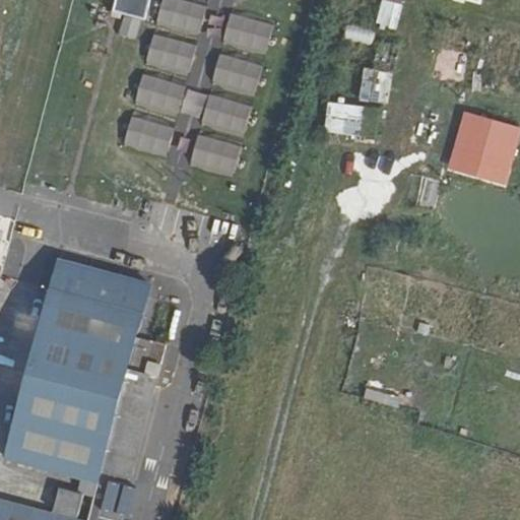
[(72,0),(73,1),(104,9),(106,0),(72,0)]
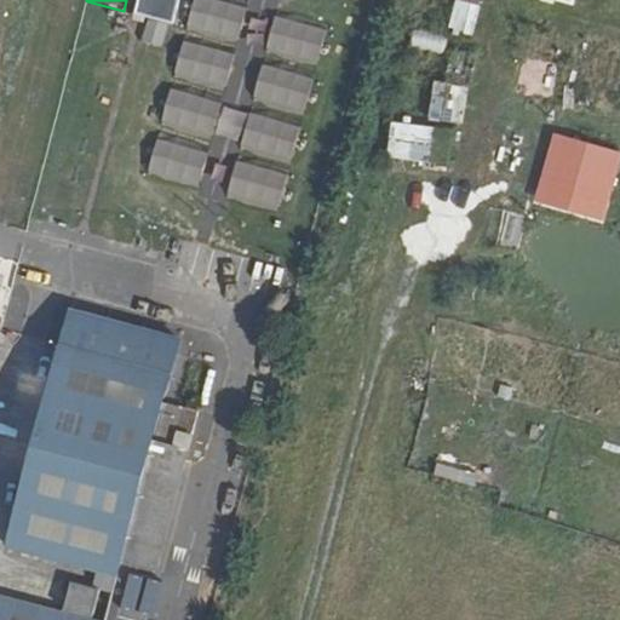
[(126,0),(124,11),(178,26),(184,0),(126,0)]
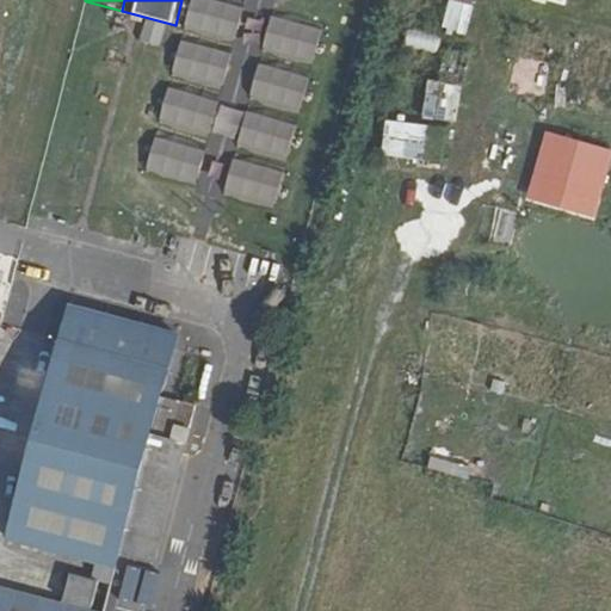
[(461,35),(470,0),(445,0),(438,28),(461,35)]
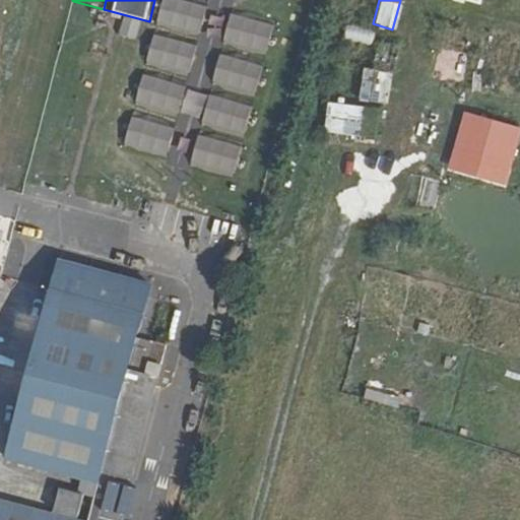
[(504,12),(507,0),(492,0),(490,8),(504,12)]
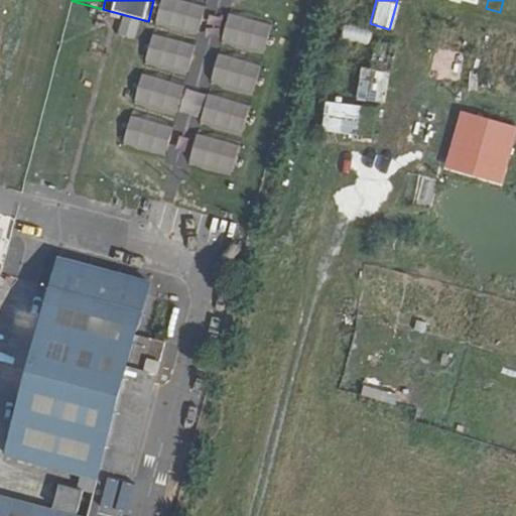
[(341,42),(368,43),(369,33),(341,32),(341,42)]
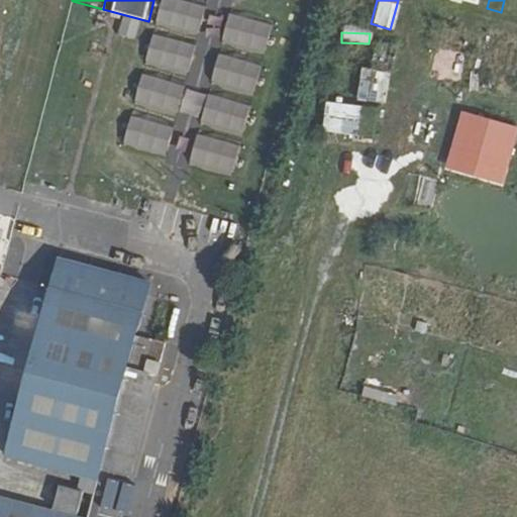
[(393,66),(392,43),(376,44),(377,66),(393,66)]
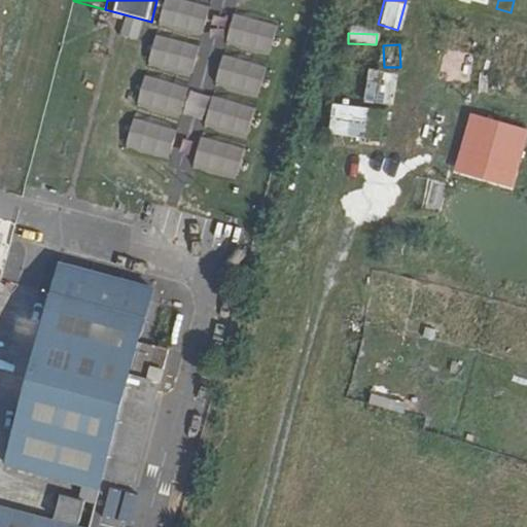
[(202,130),(217,69),(191,64),(155,202),(179,208),(196,147),(204,150),(209,134),(202,130)]
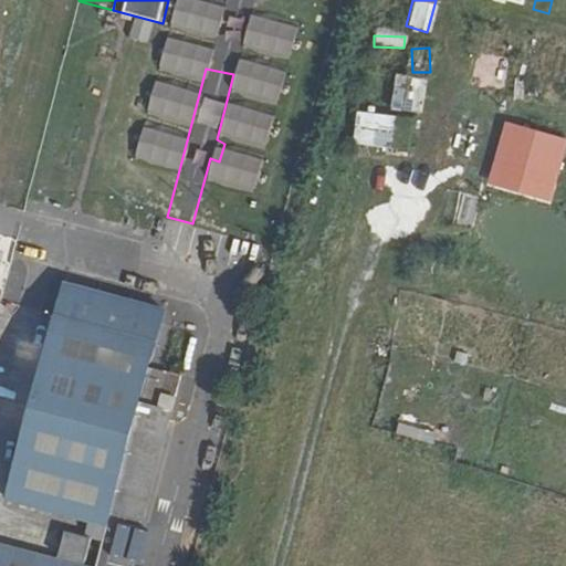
[(263,244),(303,94),(273,84),(253,150),(245,149),(242,167),(248,169),(230,233),(263,244)]
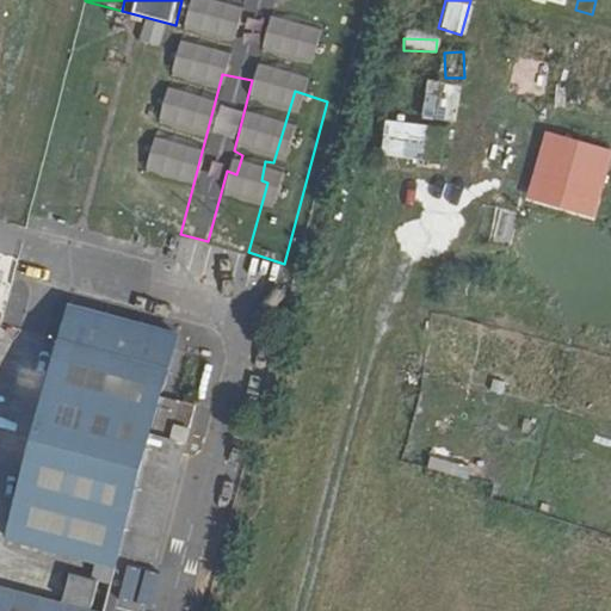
[(383,118),(377,155),(420,161),(425,124),(383,118)]
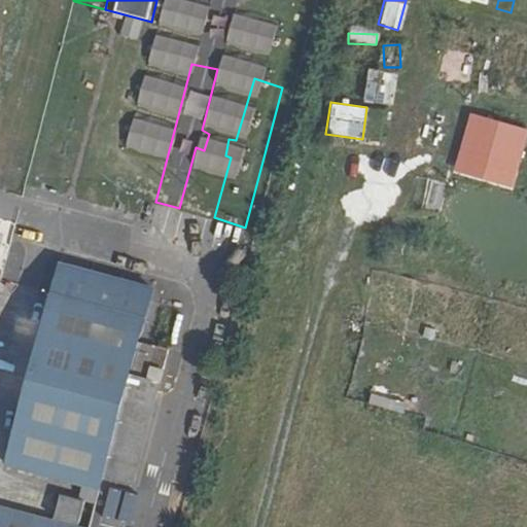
[(451,172),(512,189),(526,137),(526,129),(468,112),(451,172)]
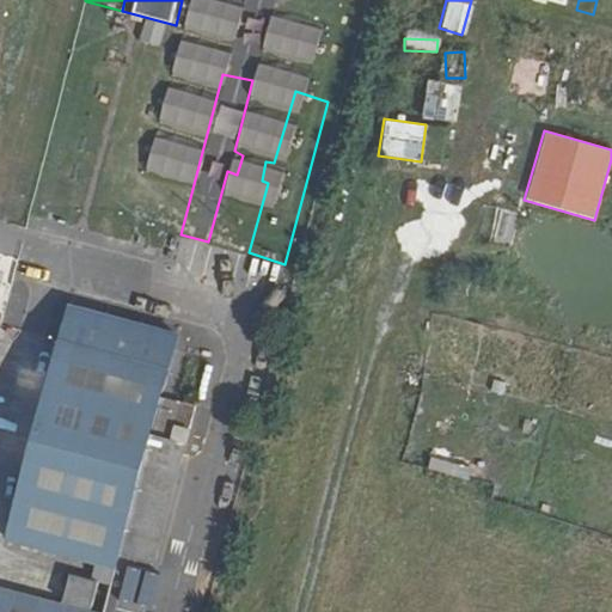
[(116,564),(122,546),(154,427),(179,332),(75,305),(67,337),(60,336),(8,533),(116,564)]
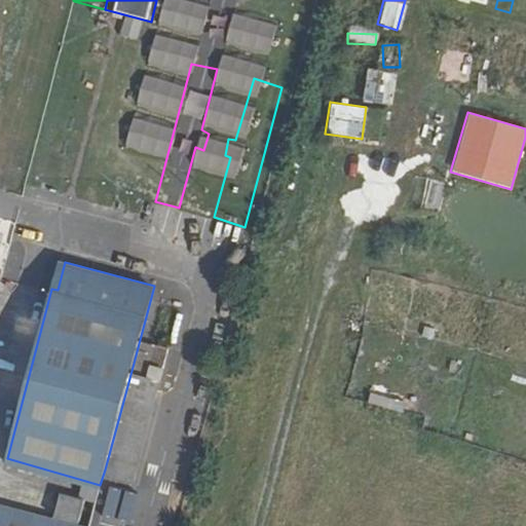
[(176,320),(179,307),(167,304),(163,315),(176,320)]
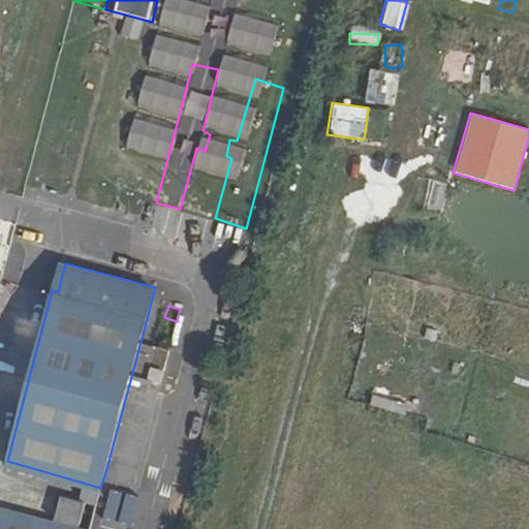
[(133,369),(105,472),(134,480),(167,362),(156,359),(151,374),(133,369)]
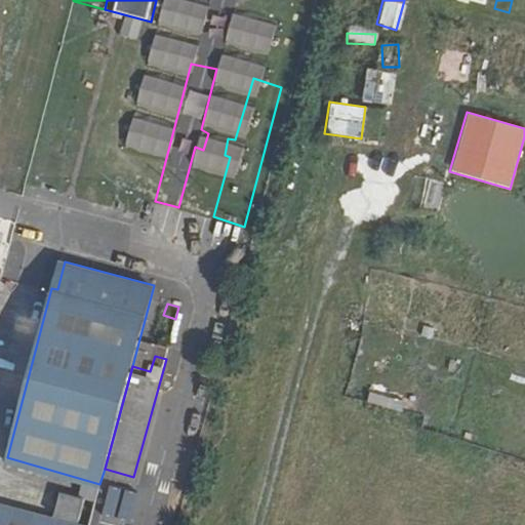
[(367,393),(365,404),(398,412),(401,401),(367,393)]
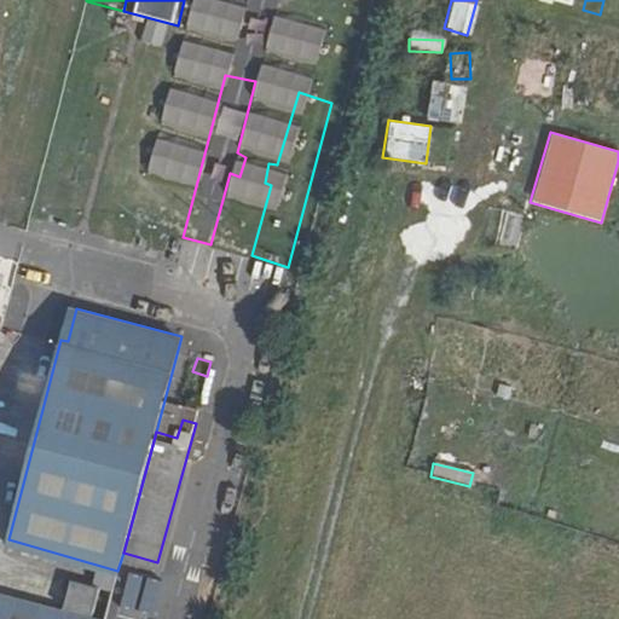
[(94,611),(100,589),(81,580),(74,603),(94,611)]
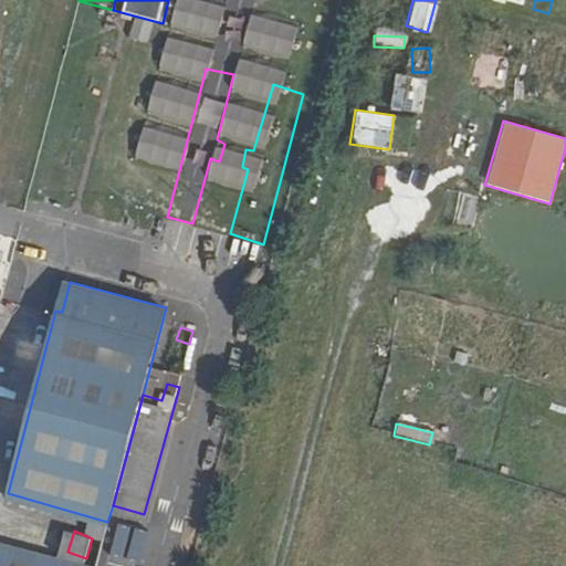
[(0,565),(75,565),(0,544),(0,565)]
